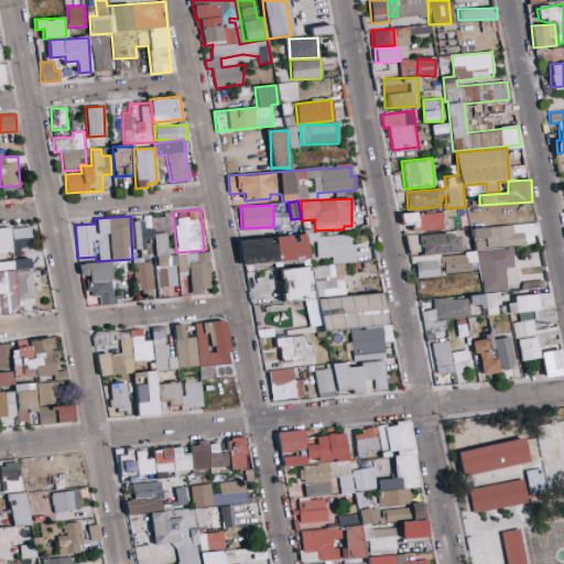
[(152,239),(151,219),(132,219),(133,249),(145,249),(145,239),(152,239)]
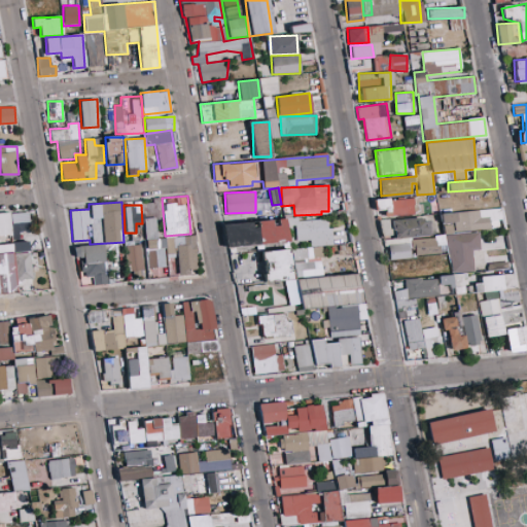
[(441,213),(443,236),(413,239),(414,255),(440,253),(438,245),(448,245),(450,272),(473,271),(472,250),(480,250),(479,231),(490,230),(489,219),(502,218),(501,208),(441,213)]
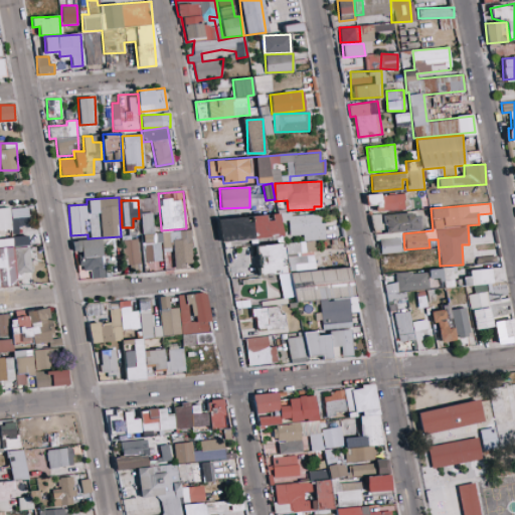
[(0,286),(16,285),(13,246),(28,245),(27,236),(0,237),(0,230),(19,229),(18,225),(29,224),(27,206),(0,208),(0,286)]
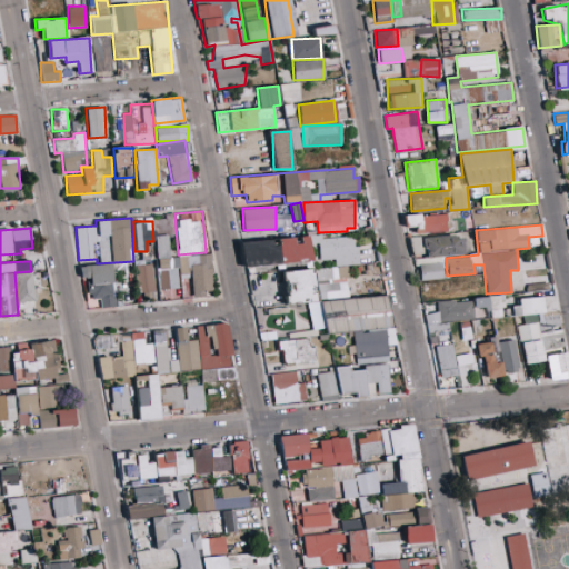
[(419,280),(442,279),(441,256),(463,255),(462,235),(410,238),(411,257),(417,257),(419,280)]
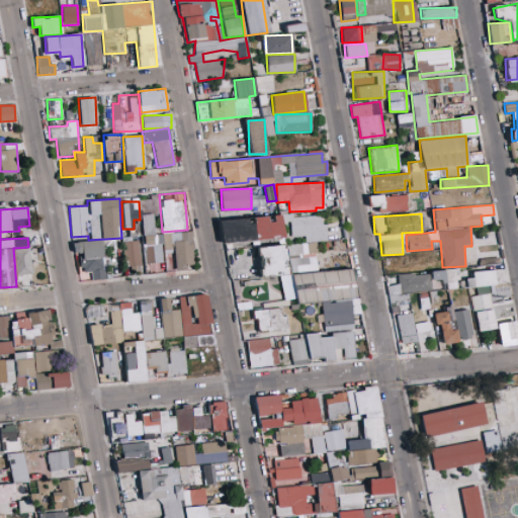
[(191,232),(154,234),(152,214),(141,214),(144,264),(163,263),(163,254),(173,253),(174,270),(194,269),(191,232)]
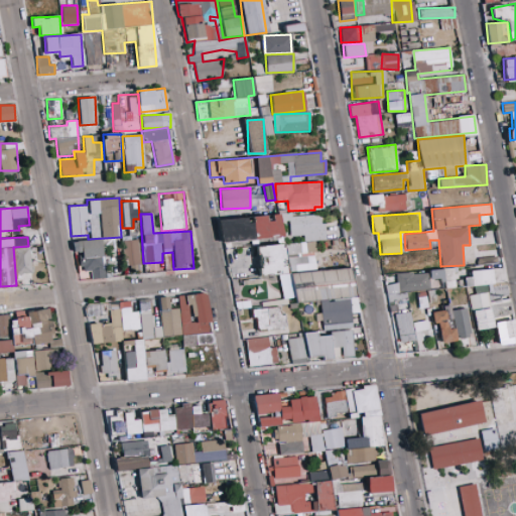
[(221,243),(282,237),(280,214),(269,215),(218,220),(221,243)]
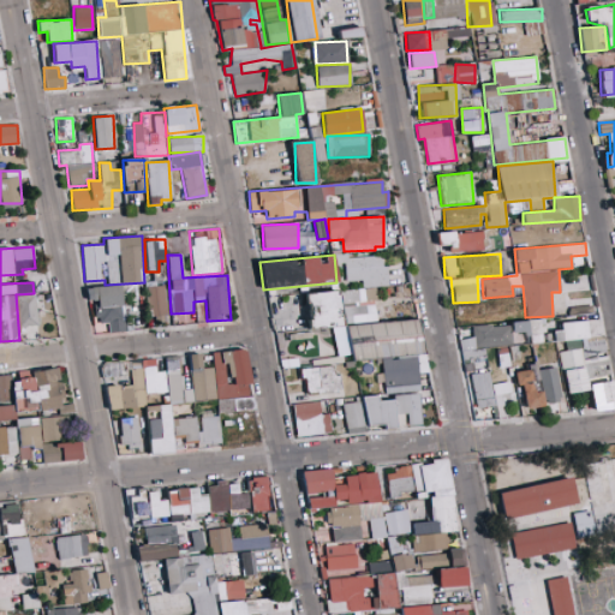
[(363,287),(387,286),(386,255),(335,257),(335,263),(345,263),(346,281),(363,280),(363,287)]
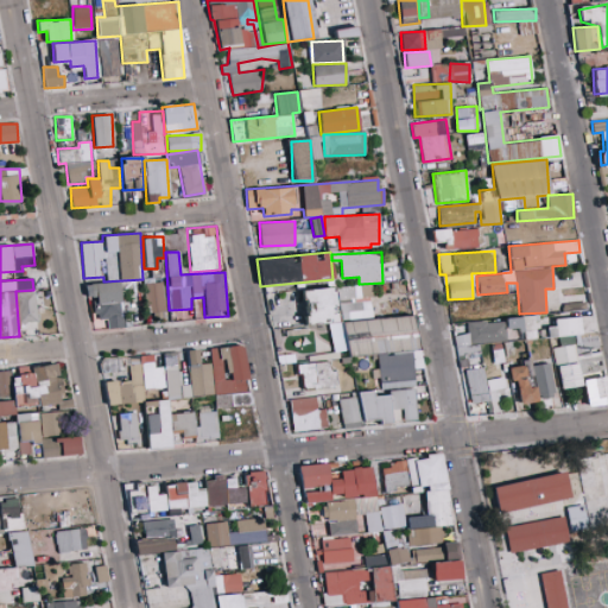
[(86,283),(86,297),(95,297),(96,320),(107,320),(107,328),(121,328),(121,283),(86,283)]
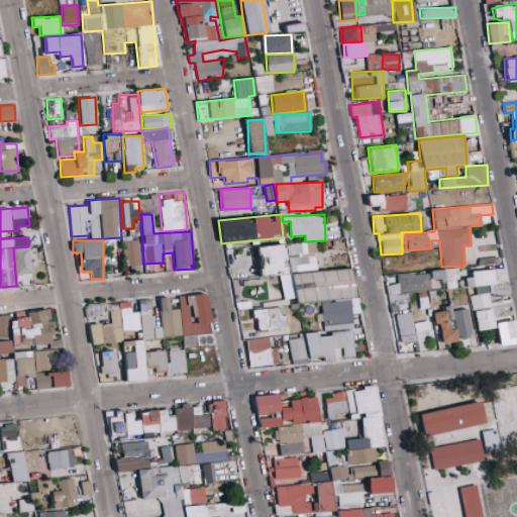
[(123,240),(124,266),(139,265),(138,240),(123,240)]
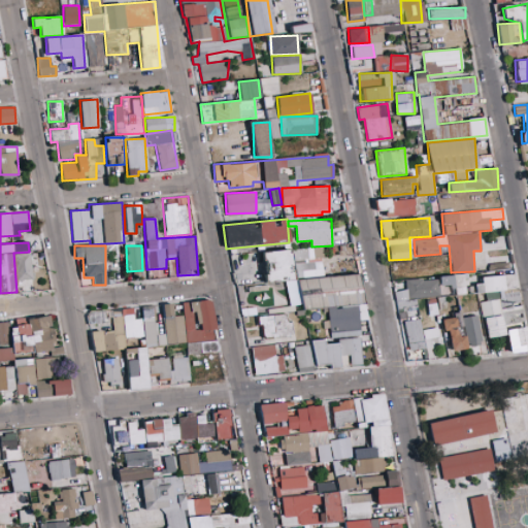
[(296,278),(323,276),(322,248),(294,250),(296,278)]
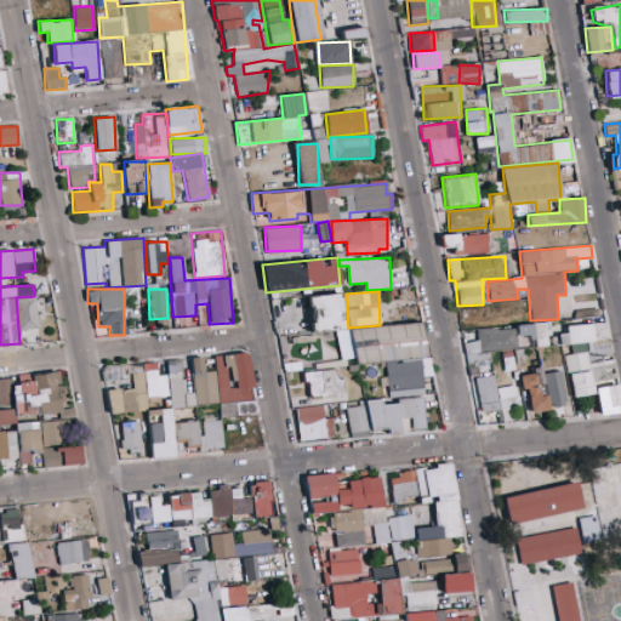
[(422,322),(345,330),(341,294),(309,296),(312,331),(336,329),(340,360),(355,358),(355,363),(425,357),(422,322)]
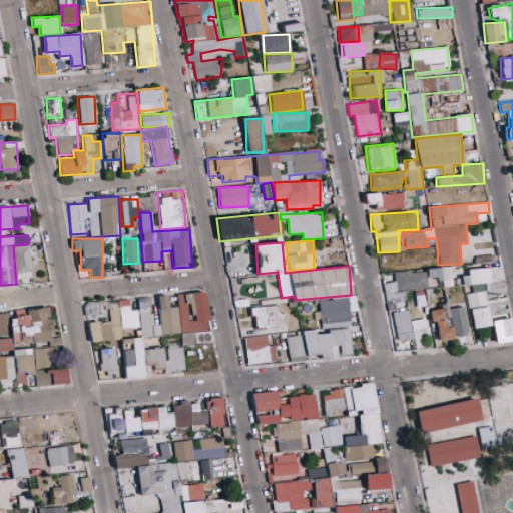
[(441,278),(440,268),(427,269),(428,279),(441,278)]
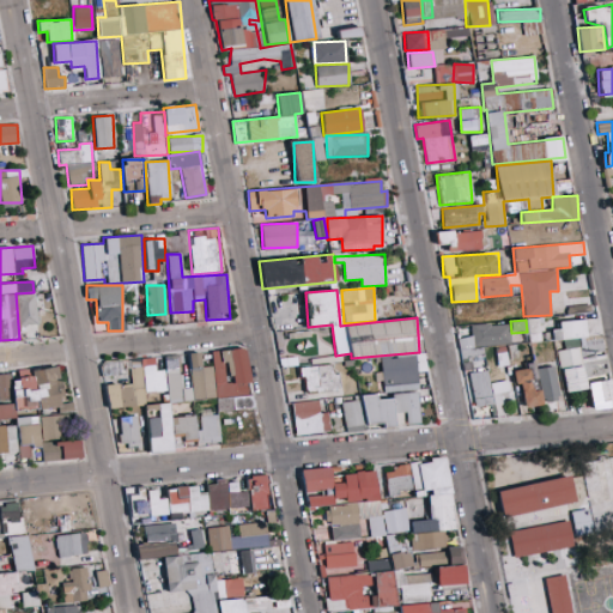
[(558,321),(559,329),(552,329),(552,338),(593,337),(592,320),(558,321)]
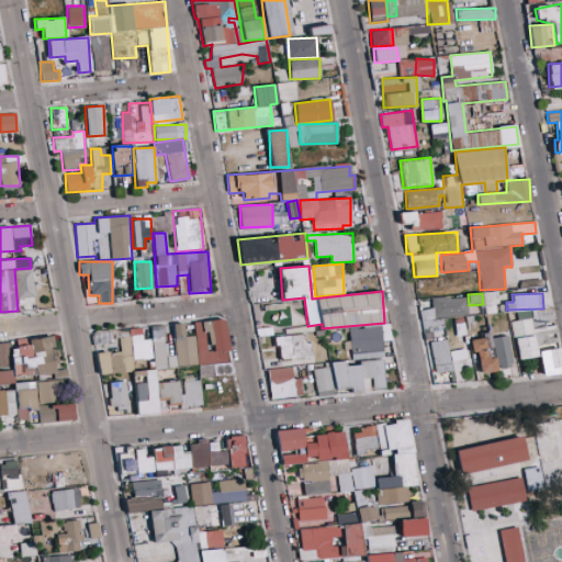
[(419,310),(422,328),(444,326),(442,317),(468,315),(465,295),(431,299),(433,308),(419,310)]
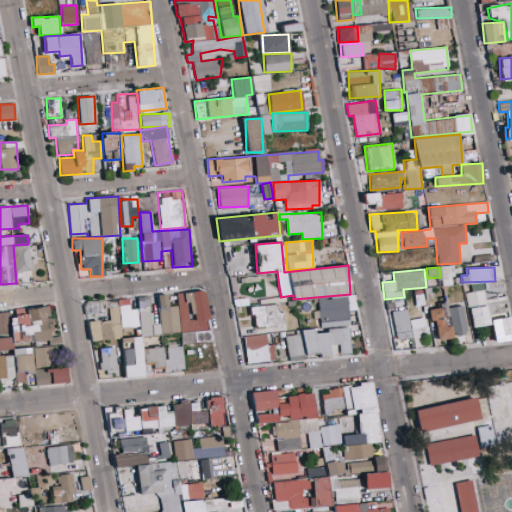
[(179,331),(208,329),(206,291),(177,292),(179,331)]
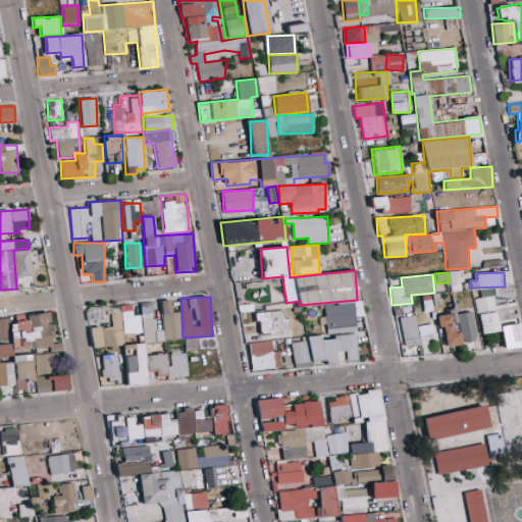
[(92,349),(123,345),(119,305),(86,309),(88,325),(89,325),(92,349)]
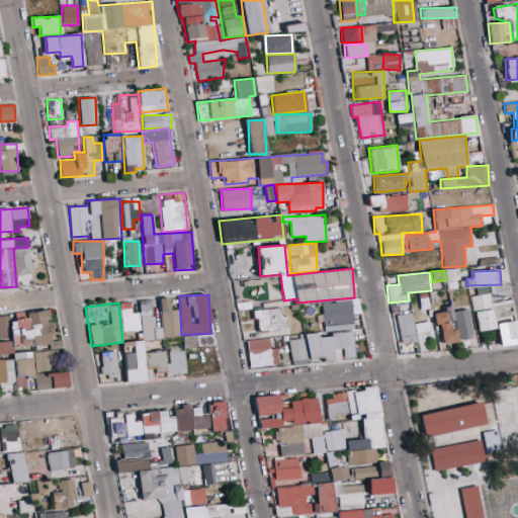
[(121,331),(140,330),(139,313),(131,313),(131,303),(120,303),(121,331)]
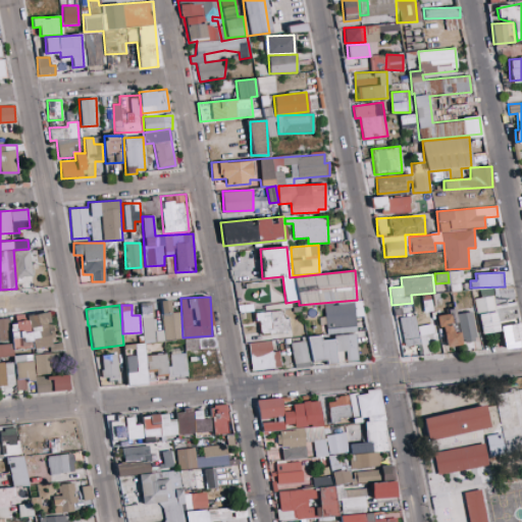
[(12,350),(34,348),(34,349),(54,346),(50,312),(27,315),(28,321),(9,323),(12,350)]
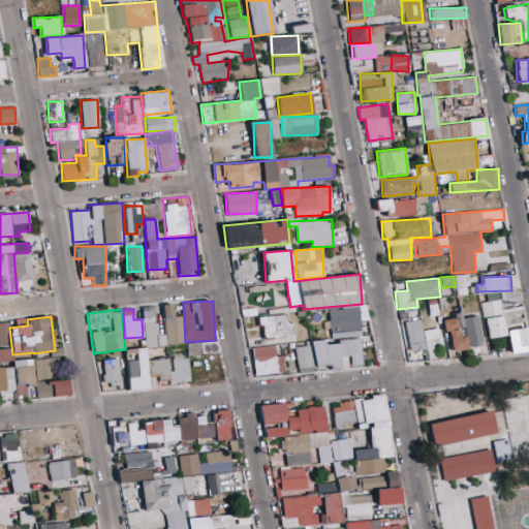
[(10,322),(0,322),(0,343),(9,343),(10,322)]
